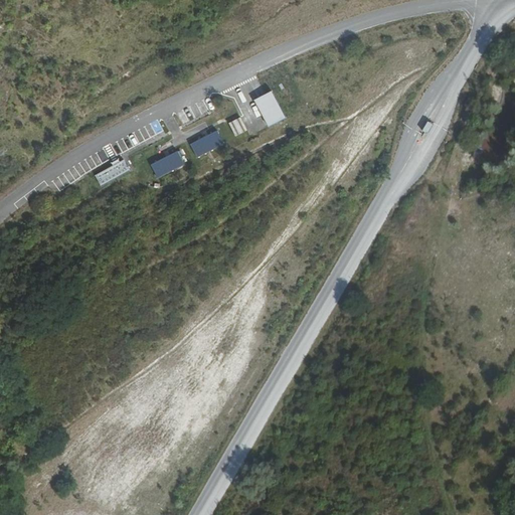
[(272,91),(254,100),(269,126),(286,117),(272,91)]
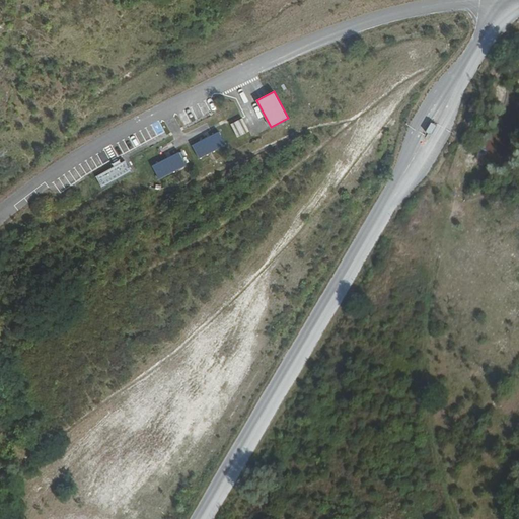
[(244,118),(232,124),(238,137),(250,132),(244,118)]
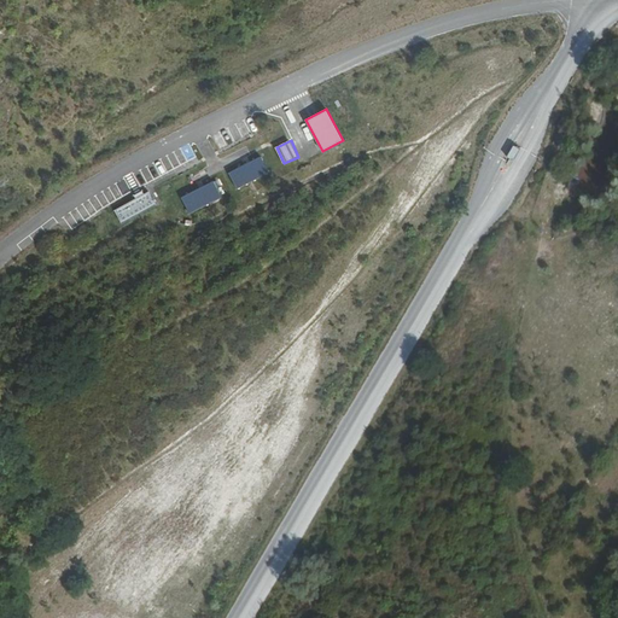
[(191,144),(173,152),(179,165),(197,157),(191,144)]
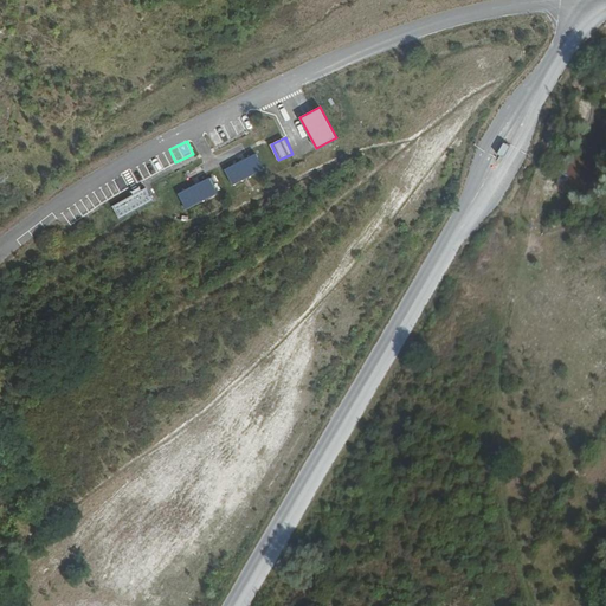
[(508,149),(501,146),(495,156),(501,160),(508,149)]
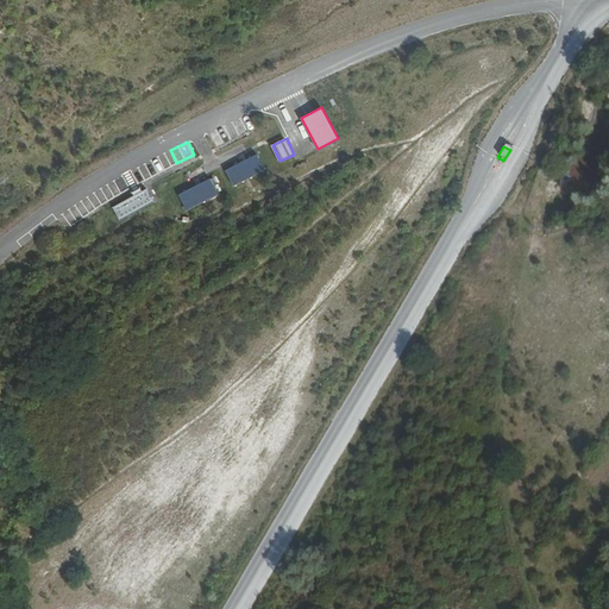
[(258,155),(227,170),(234,186),(265,170),(258,155)]
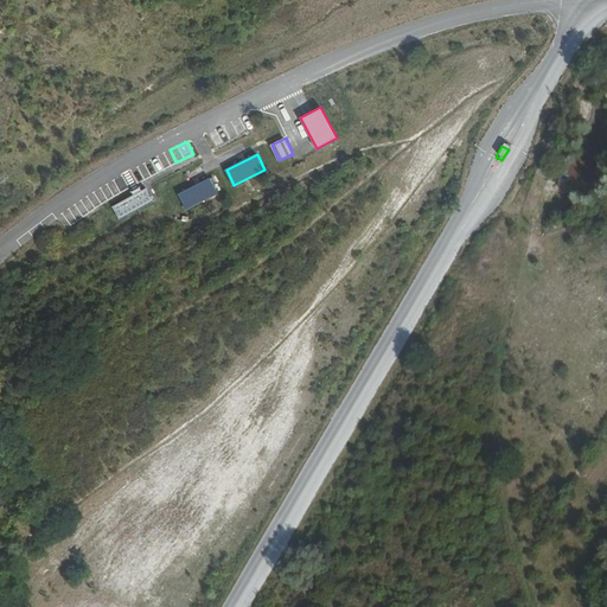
[(121,193),(138,183),(129,170),(113,180),(121,193)]
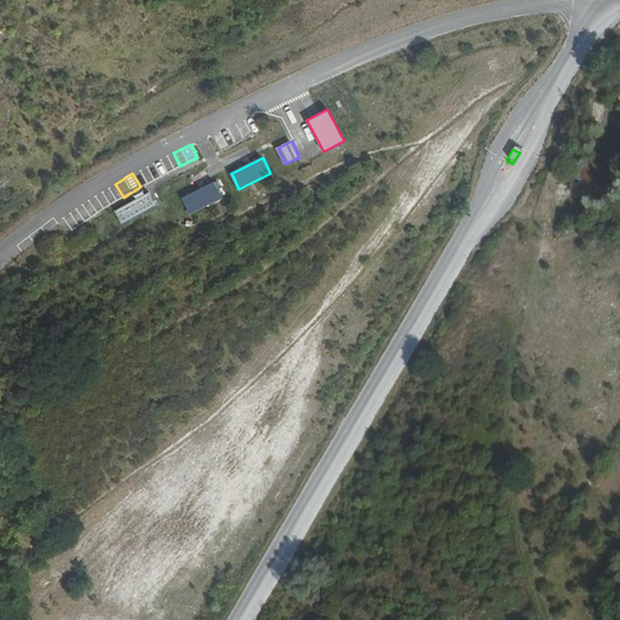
[(214,181),(183,196),(190,213),(223,196),(214,181)]
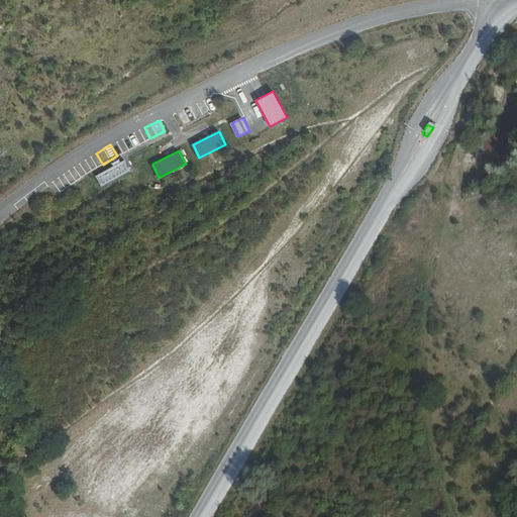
[(123,161),(96,176),(102,187),(130,172),(123,161)]
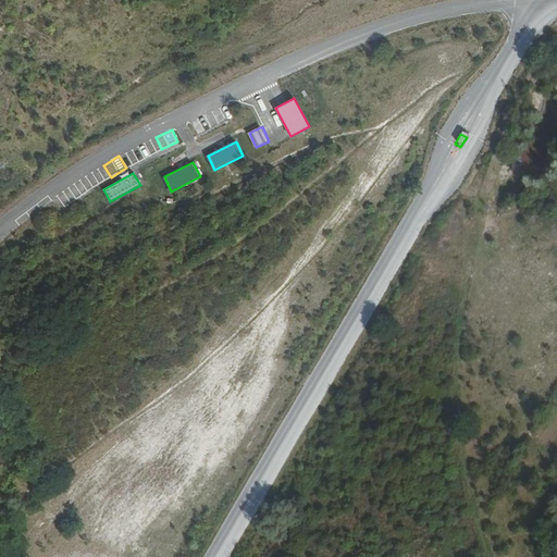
All buildings are outlined.
